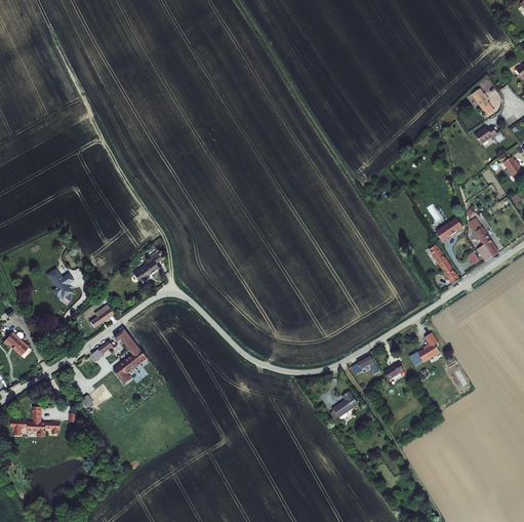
[(523,16),(523,0),(519,0),(514,4),(523,16)]
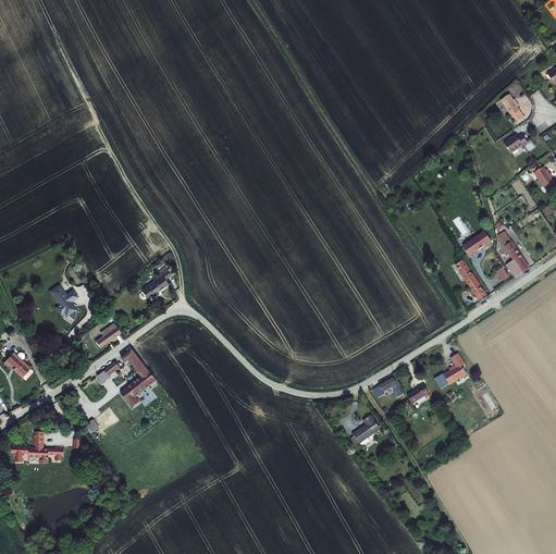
[(555,64),(543,73),(550,84),(555,79),(555,64)]
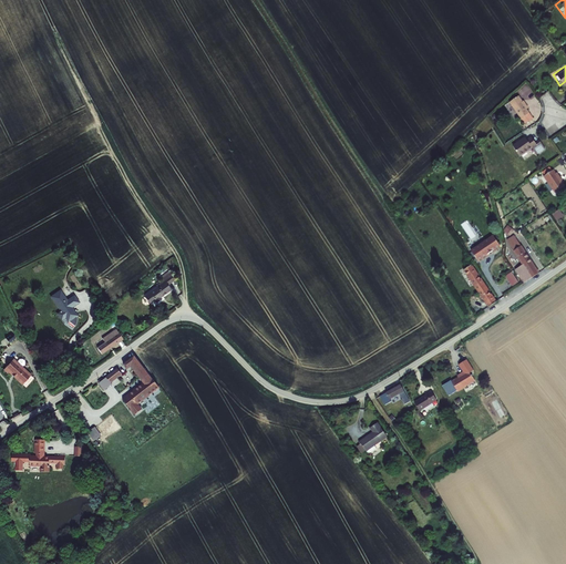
[(517,123),(525,118),(522,113),(524,112),(521,108),(520,108),(514,100),(505,106),(517,123)]
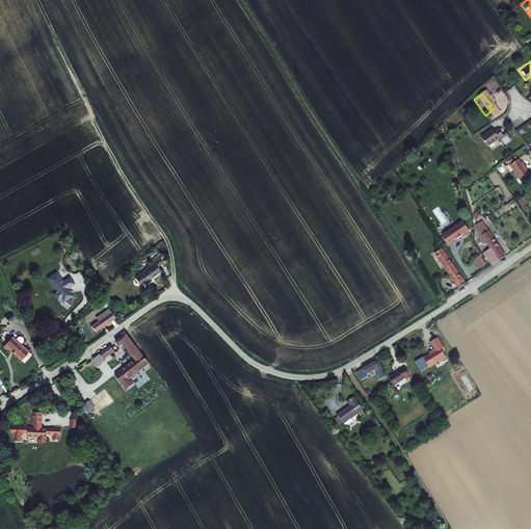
[(493,110),(485,115),(488,122),(496,116),(493,110)]
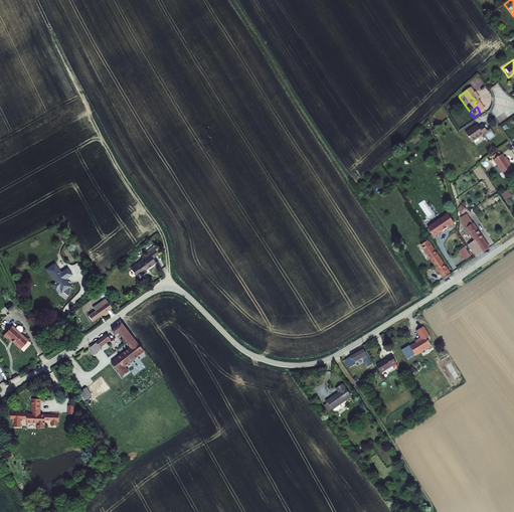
[(482,143),(490,138),(485,130),(482,132),(478,126),(474,129),(473,127),(461,135),(467,144),(478,138),(482,143)]
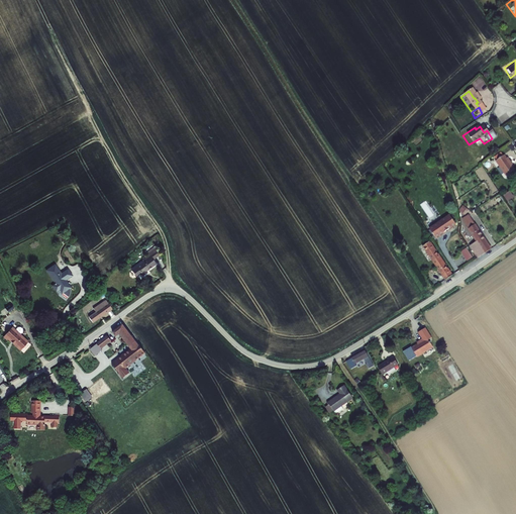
[(499,179),(508,174),(503,166),(504,166),(502,161),(500,162),(498,158),(489,164),(499,179)]
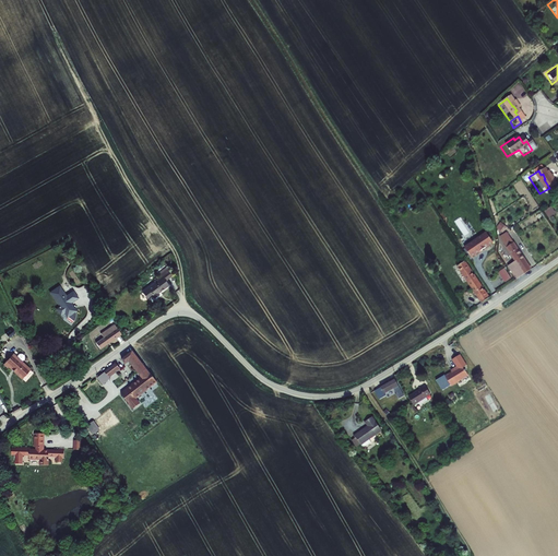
[(543,209),(547,215),(555,210),(550,203),(543,209)]
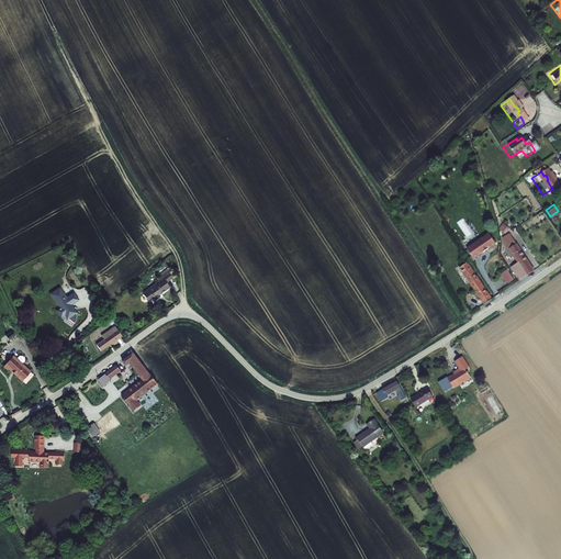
[(504,231),(507,227),(501,222),(497,225),(504,231)]
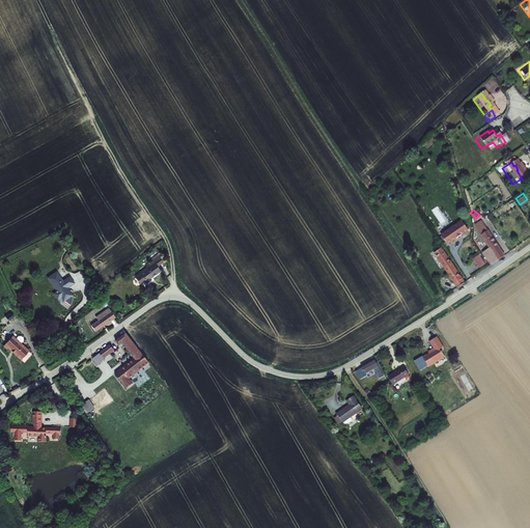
[(442,244),(463,229),(455,219),(435,233),(442,244)]
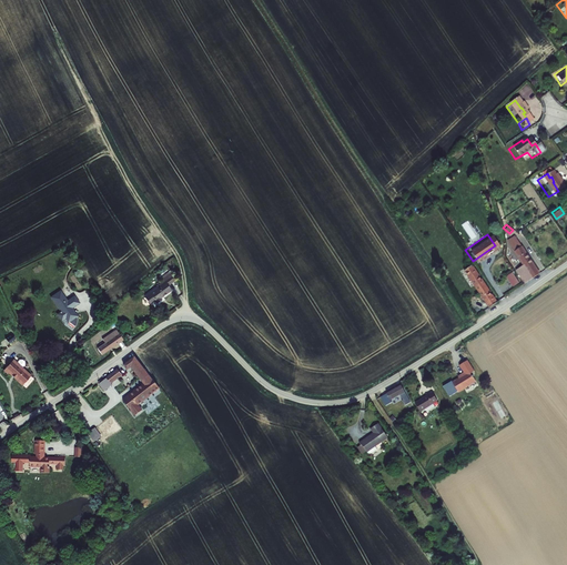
[(503,240),(505,245),(512,241),(509,236),(503,240)]
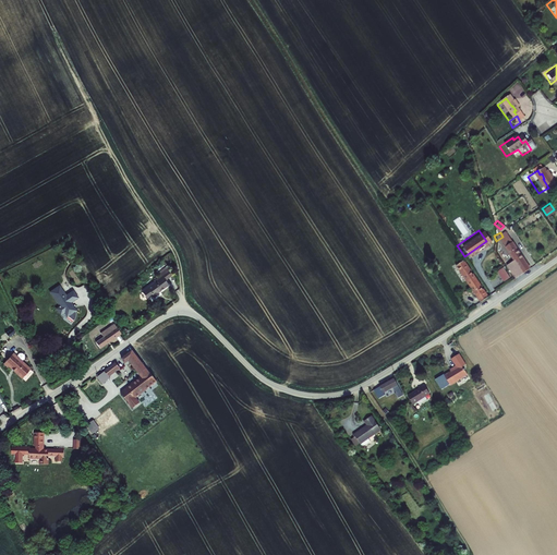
[(501,265),(510,278),(518,274),(524,268),(503,237),(496,241),(509,260),(501,265)]
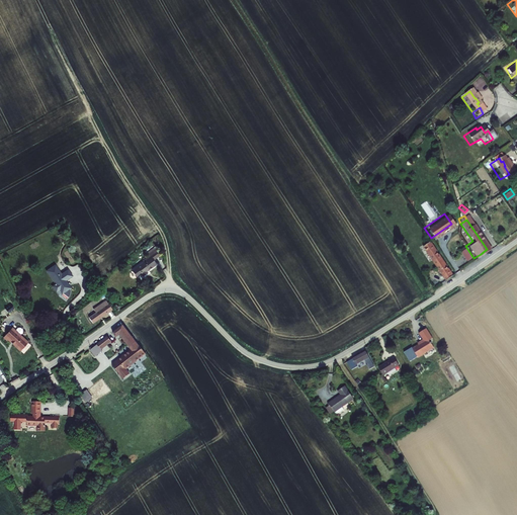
[(61,231),(57,233),(62,242),(66,240),(61,231)]
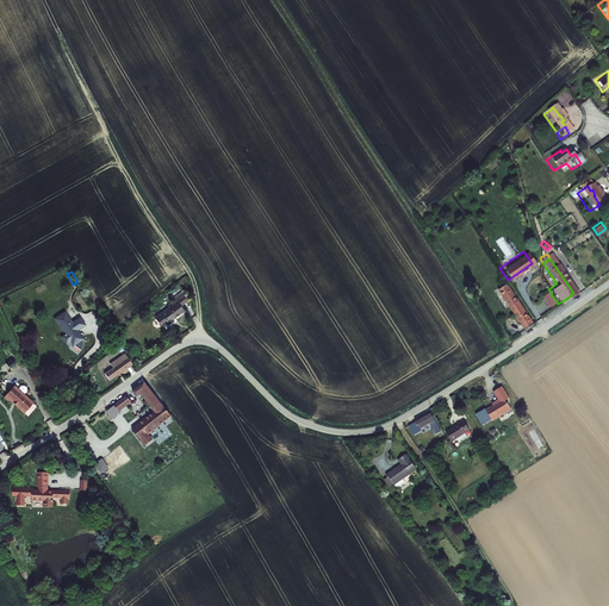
[(519,328),(524,323),(499,285),(492,289),(519,328)]
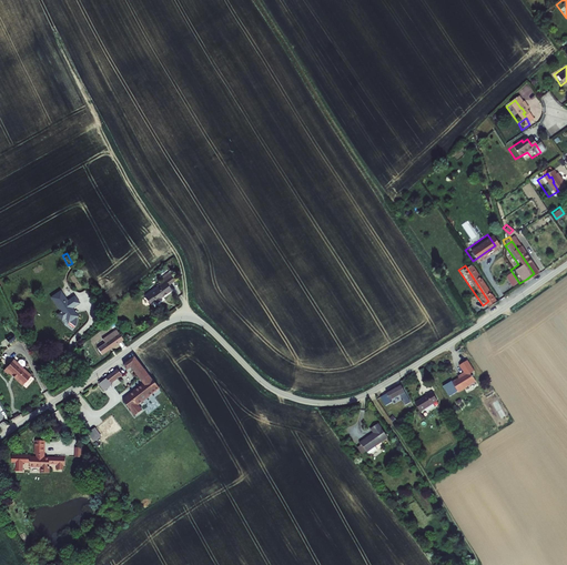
[(153,296),(155,301),(162,296),(161,295),(171,289),(168,283),(174,278),(168,269),(160,274),(163,278),(155,283),(157,284),(143,294),(148,301),(153,296)]
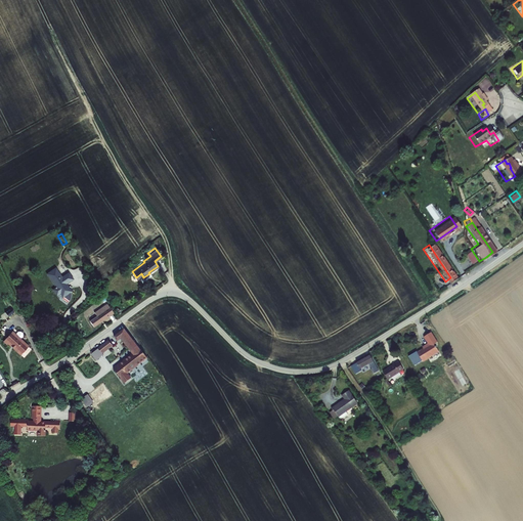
[(55,265),(45,271),(55,285),(51,288),(56,294),(59,292),(62,296),(62,295),(69,299),(70,297),(71,294),(71,293),(71,292),(70,290),(72,289),(67,281),(73,277),(69,269),(61,274),(55,265)]
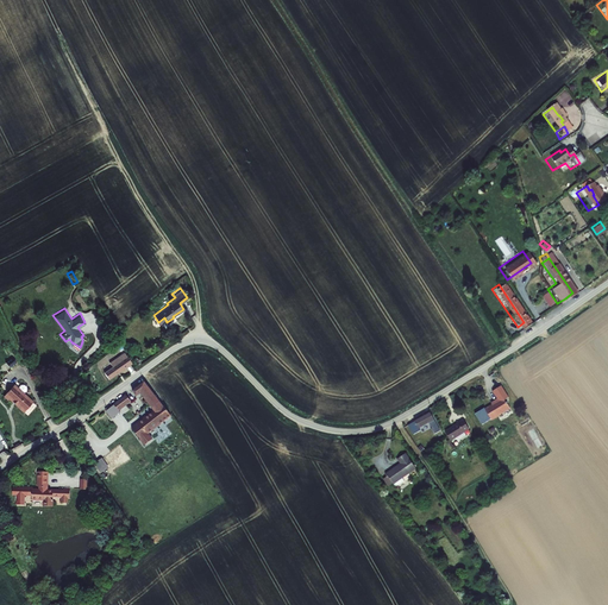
[(108,378),(131,361),(124,350),(108,360),(111,364),(104,370),(108,378)]
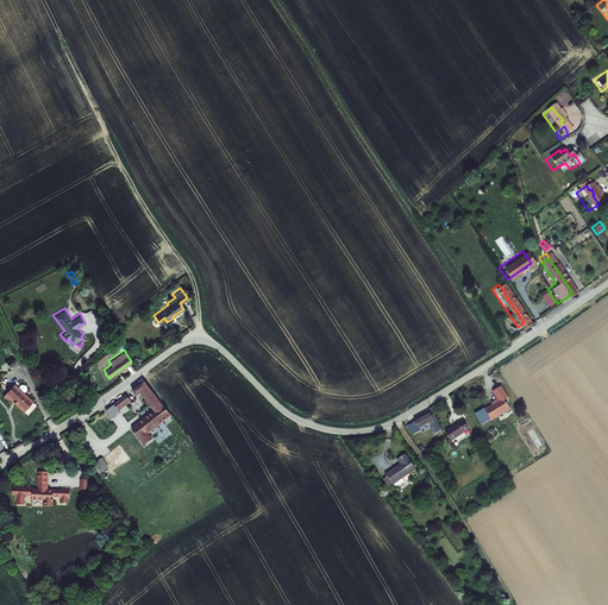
[(11,355),(5,360),(6,363),(6,364),(7,365),(8,364),(10,365),(14,361),(14,359),(13,357),(11,355)]
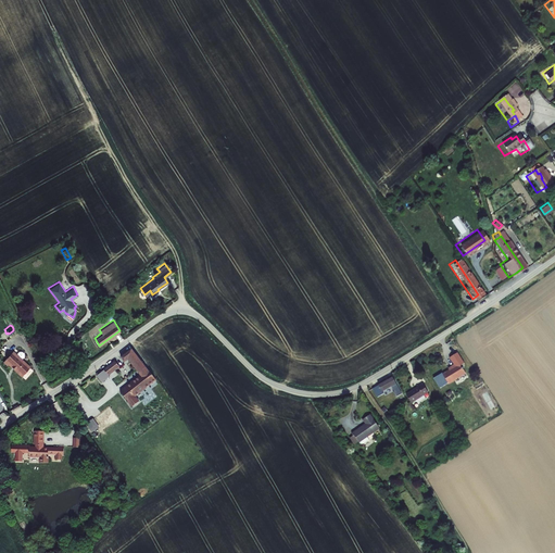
[(120,387),(127,398),(131,404),(139,398),(136,392),(156,378),(131,344),(120,353),(124,359),(127,355),(139,372),(120,387)]
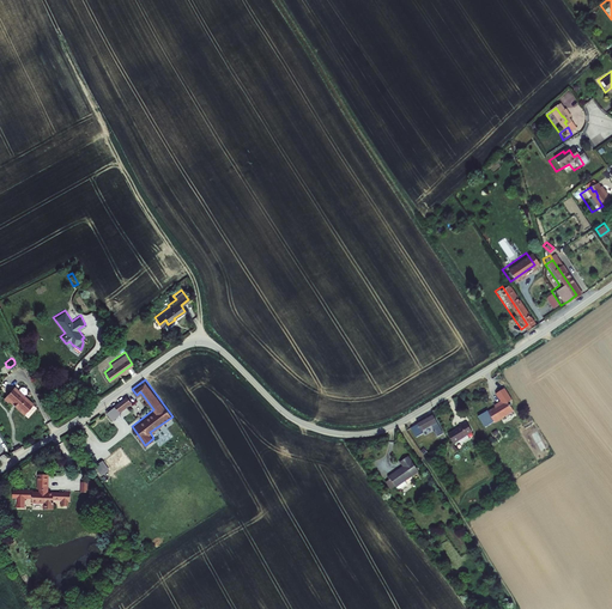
[(17,388),(13,384),(2,397),(7,401),(8,400),(12,403),(14,406),(23,413),(32,402),(23,394),(17,388)]
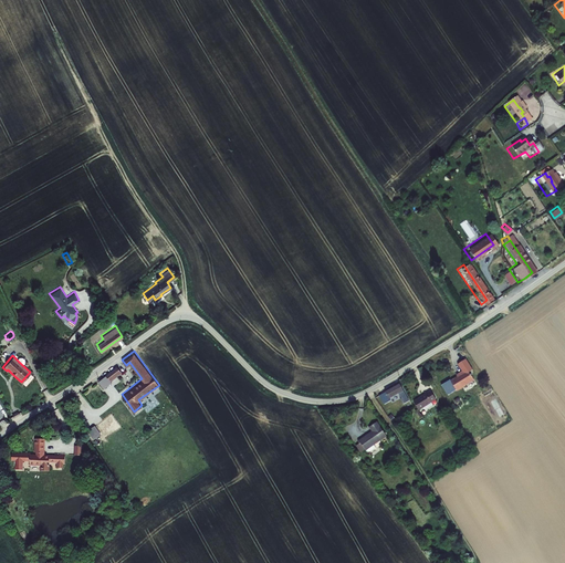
[(456,387),(457,388),(474,378),(469,369),(472,367),(464,356),(457,361),(461,368),(456,372),(457,374),(450,377),(449,376),(440,382),(448,393),(456,387)]
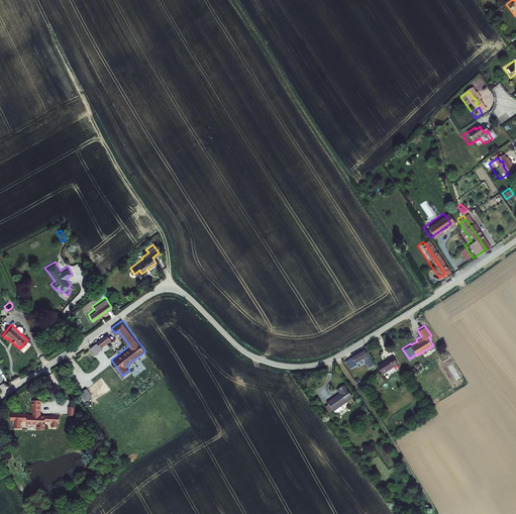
[(106,332),(96,339),(96,340),(100,345),(111,337),(106,332)]
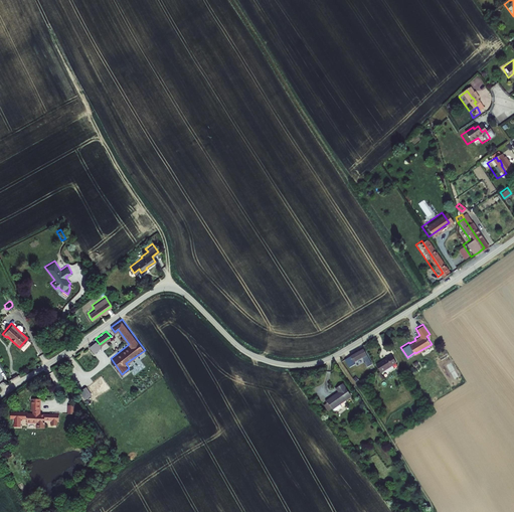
[(100,344),(96,339),(89,345),(94,351),(101,346),(100,344)]
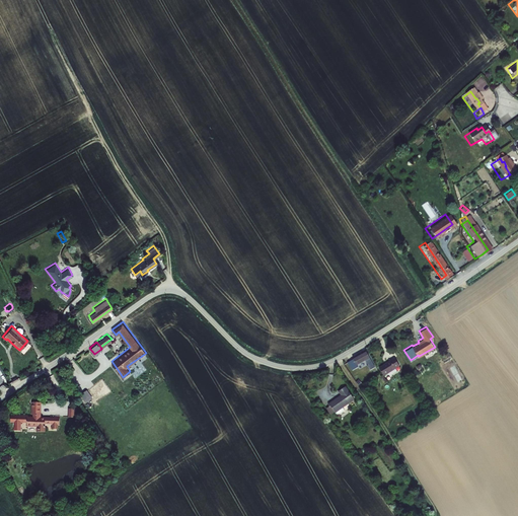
[(375,365),(366,350),(347,360),(351,369),(358,365),(357,363),(365,359),(367,363),(369,368),(375,365)]
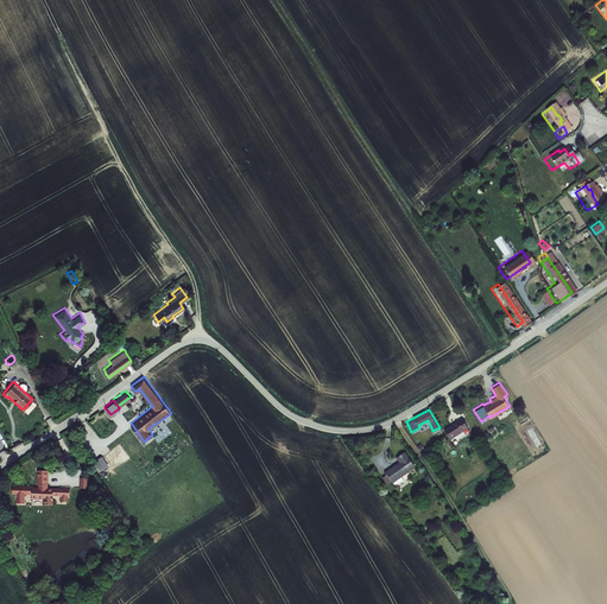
[(462,417),(443,427),(449,438),(454,434),(463,430),(466,428),(467,426),(468,426),(462,417)]
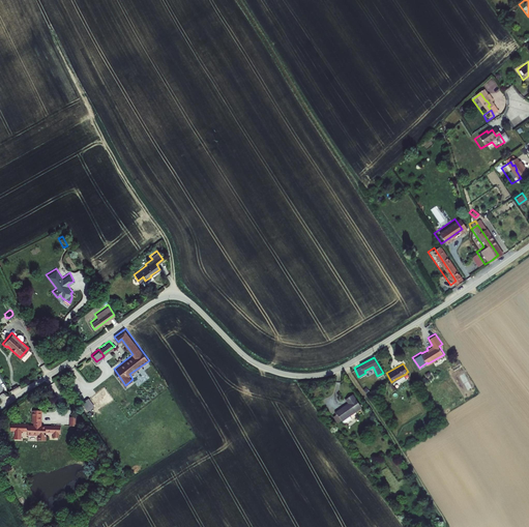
[(352,391),(345,397),(347,400),(335,409),(336,411),(342,417),(342,418),(350,413),(361,405),(355,396),(352,391)]
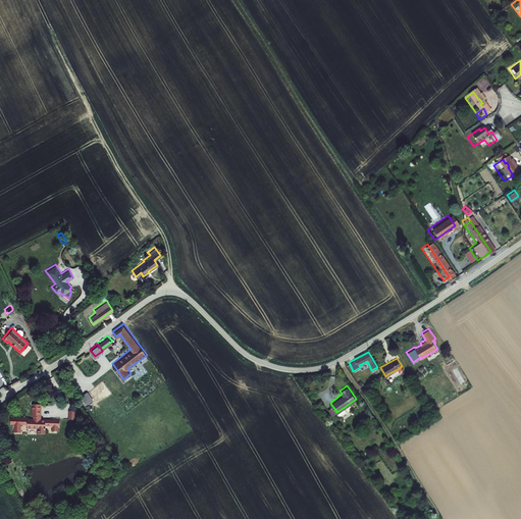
[(93,398),(87,390),(80,395),(86,403),(93,398)]
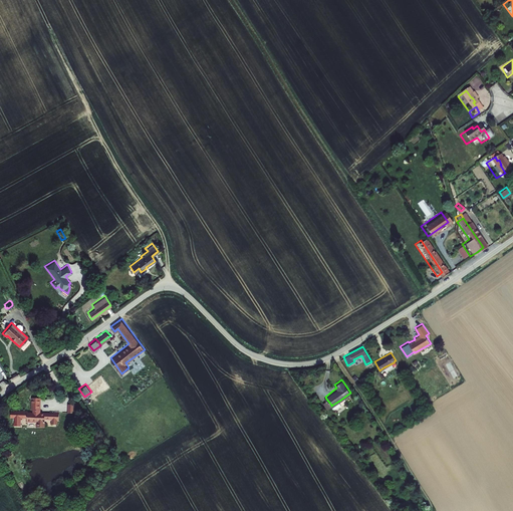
[(26,416),(26,420),(35,421),(35,424),(44,425),(44,418),(50,418),(50,422),(56,423),(56,418),(58,418),(58,410),(53,409),(53,411),(40,410),(40,396),(30,396),(30,408),(32,408),(32,410),(27,410),(27,409),(12,408),(12,409),(10,409),(10,416),(14,416),(14,420),(13,421),(13,424),(20,424),(20,416),(26,416)]
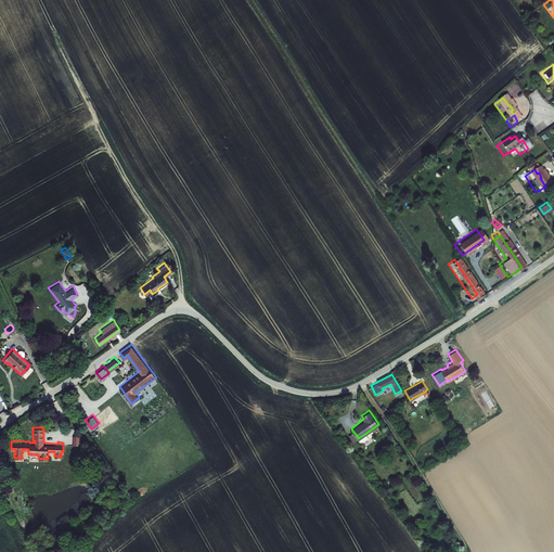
[(358,437),(352,431),(348,434),(353,440),(358,437)]
